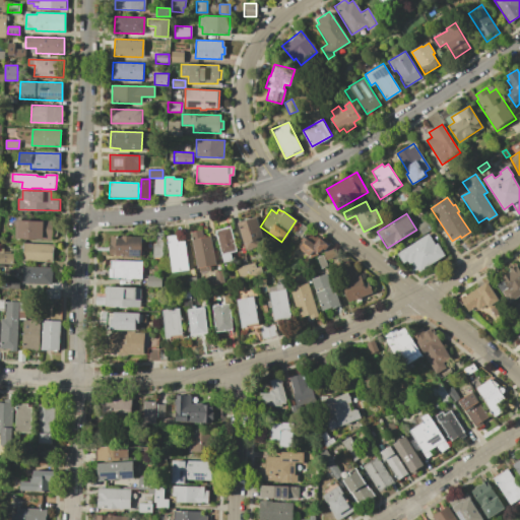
[(237,222),(256,216),(262,238),(258,239),(260,246),(245,250),(237,222)]
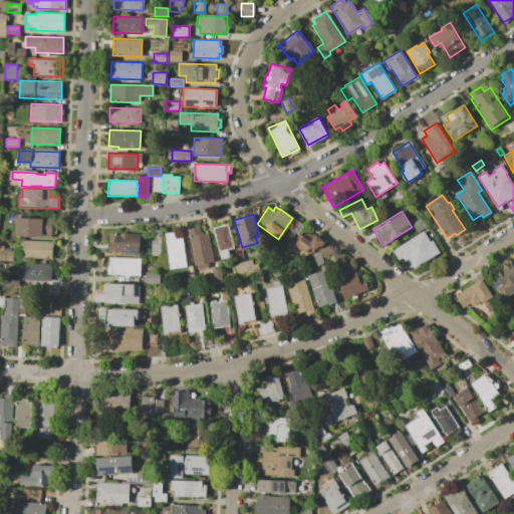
[(417,232),(412,223),(422,217),(427,225),(417,232)]
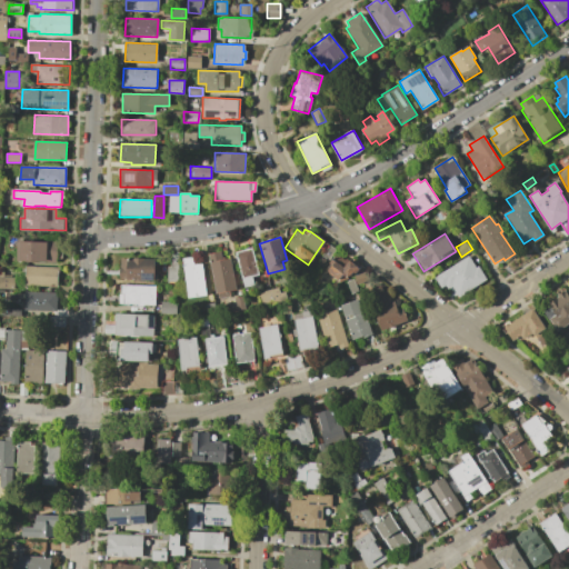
[(57,262),(17,261),(18,241),(58,243),(57,262)]
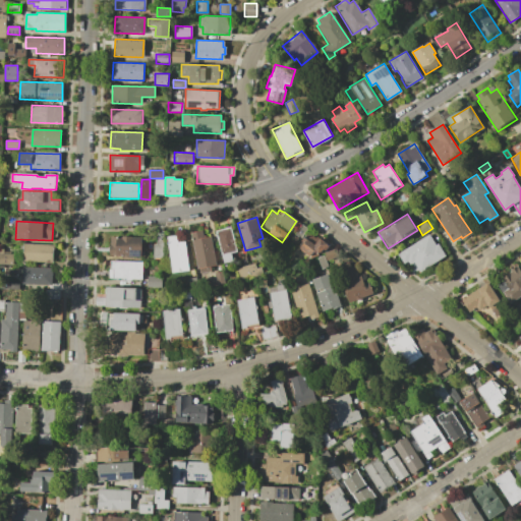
[(301,224),(306,228),(299,237),(294,234),(301,224)]
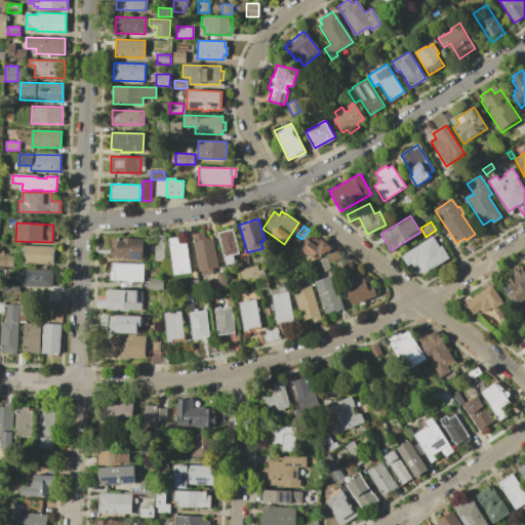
[(217,233),(232,229),(239,254),(233,255),(235,264),(226,266),(217,233)]
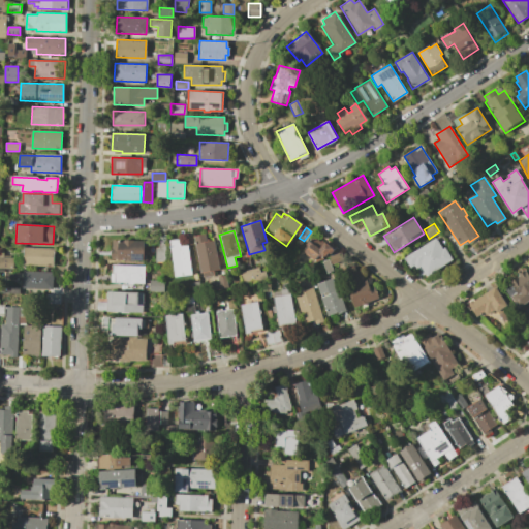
[(193,237),(206,235),(207,242),(214,241),(220,269),(213,271),(214,275),(204,277),(203,273),(200,273),(193,237)]
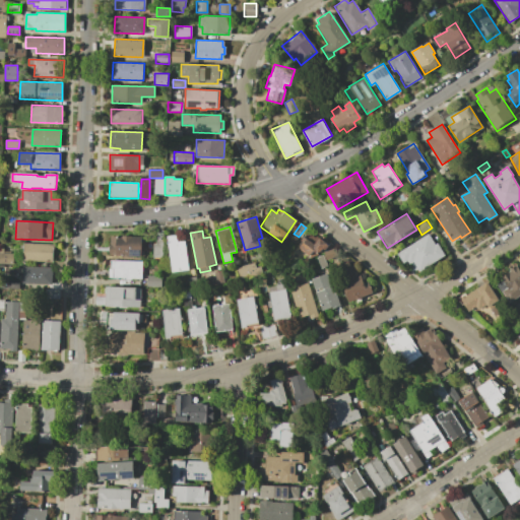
[(303,237),(304,238),(309,231),(327,245),(324,249),(322,248),(320,252),(315,253),(315,255),(310,257),(309,255),(307,257),(296,248),(301,241),(300,240),(303,237)]
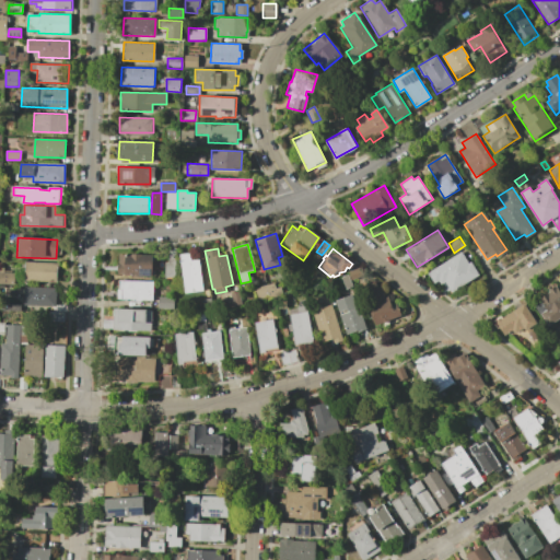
[(168,251),(175,251),(175,279),(164,278),(165,263),(168,263),(168,251)]
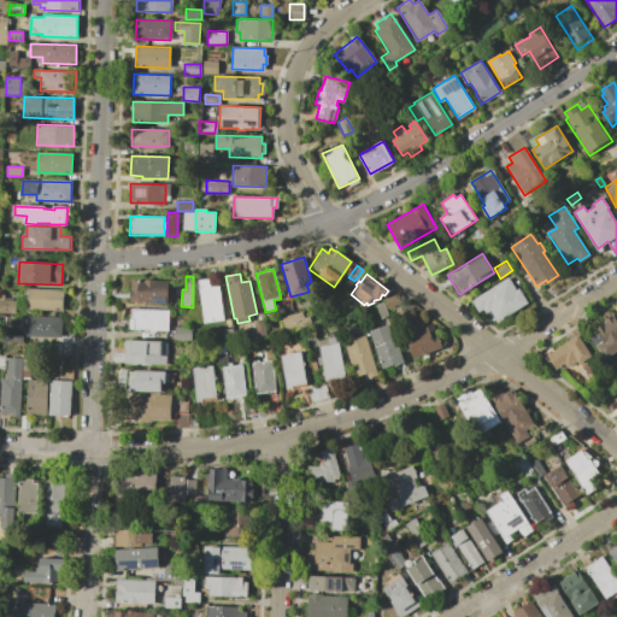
[(198,280),(209,278),(210,287),(219,286),(224,319),(204,323),(198,280)]
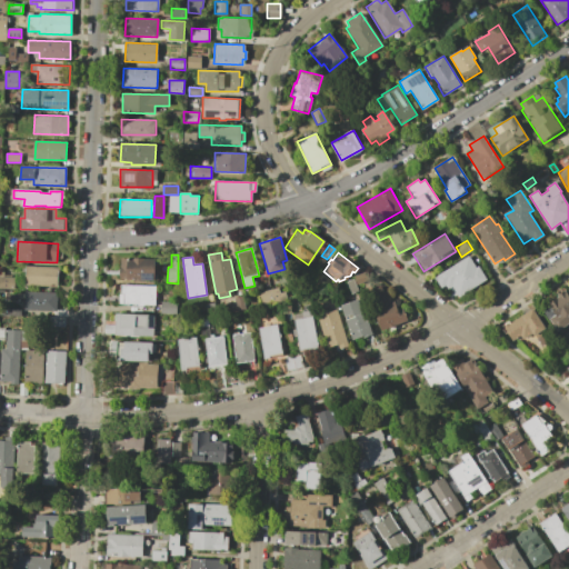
[(433,277),(468,257),(475,268),(478,267),(486,280),(459,296),(452,286),(448,289),(446,286),(440,289),(433,277)]
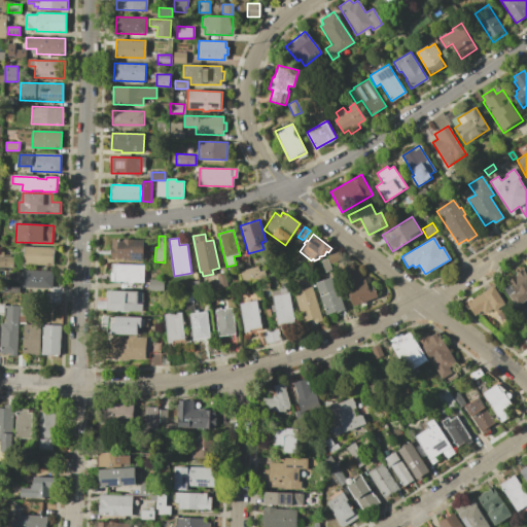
[(112,239),(153,240),(152,255),(143,255),(143,259),(111,259),(112,239)]
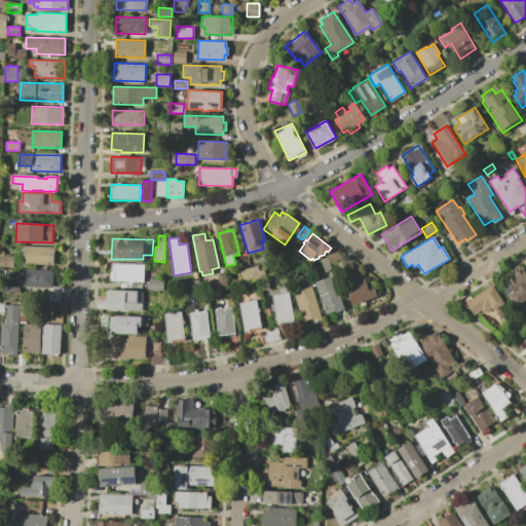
[(24,246),(54,247),(53,264),(24,263),(24,246)]
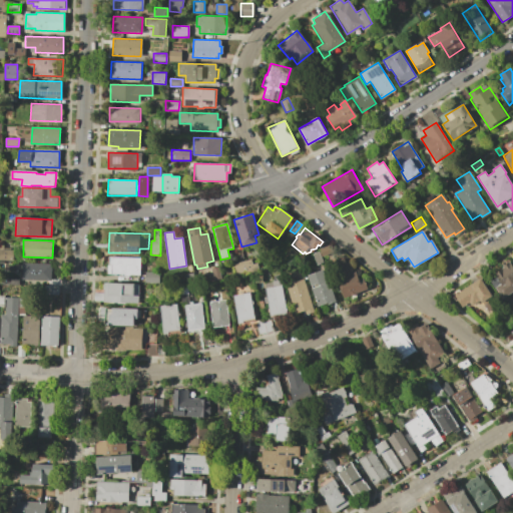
[(318,248),(330,243),(333,251),(320,257),(318,248)]
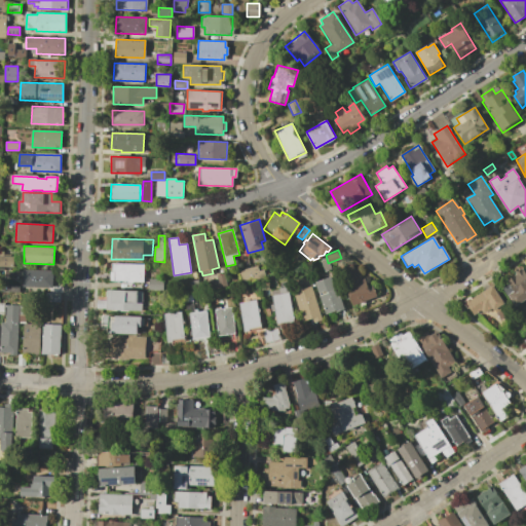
[(13,267),(0,267),(1,257),(14,257),(13,267)]
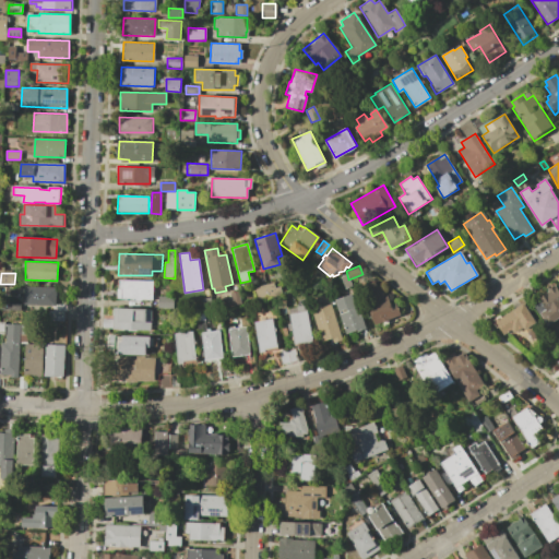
[(340,276),(346,274),(351,285),(344,288),(340,276)]
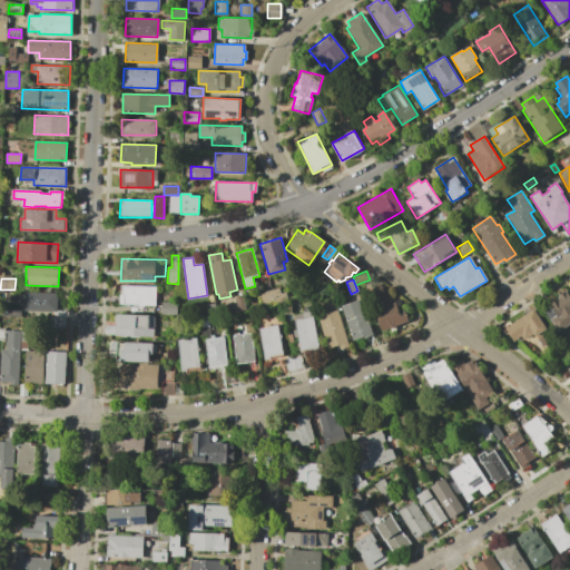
[(120,286),(156,287),(156,305),(144,305),(144,306),(135,306),(135,304),(118,304),(119,294),(120,294),(120,286)]
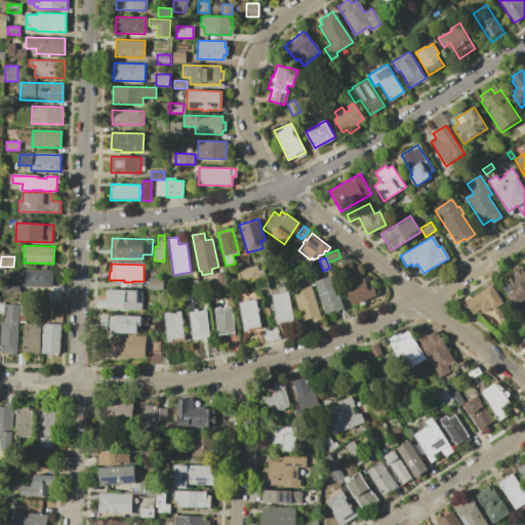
[(352,305),(349,296),(347,297),(336,273),(348,268),(347,266),(351,264),(353,269),(356,268),(361,279),(364,278),(368,286),(371,284),(375,295),(352,305)]
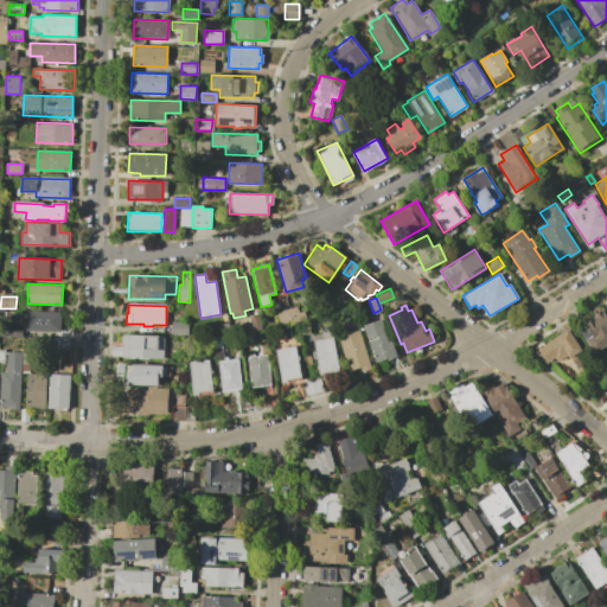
[(274,312),(296,307),(298,313),(304,312),(307,325),(279,331),(274,312)]
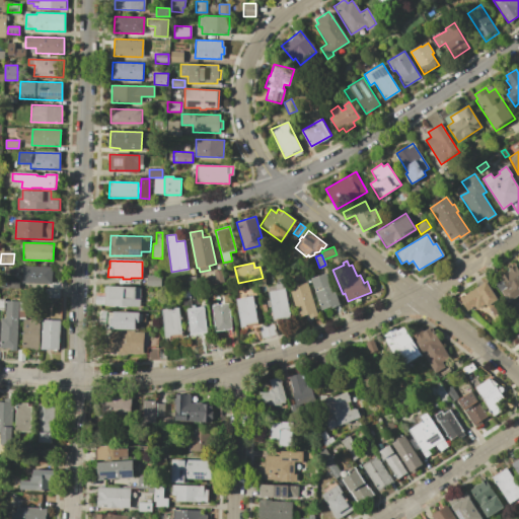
[(494,281),(509,271),(508,270),(515,265),(518,271),(518,295),(508,302),(494,281)]
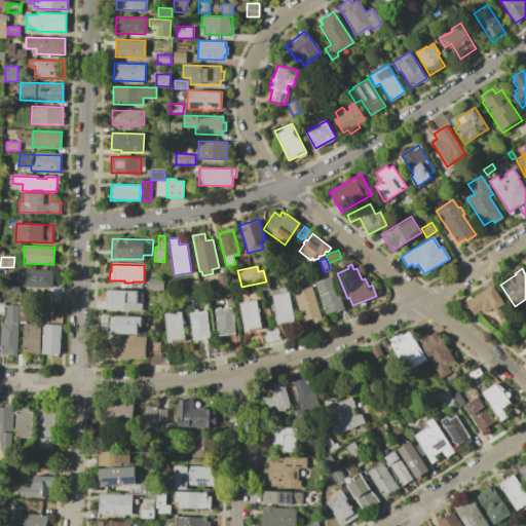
[(24,269),(54,270),(53,289),(23,287),(24,269)]
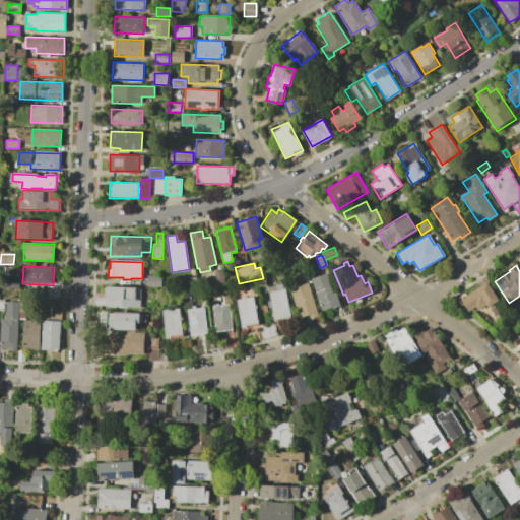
[(214,272),(221,271),(223,283),(209,285),(207,277),(215,276),(214,272)]
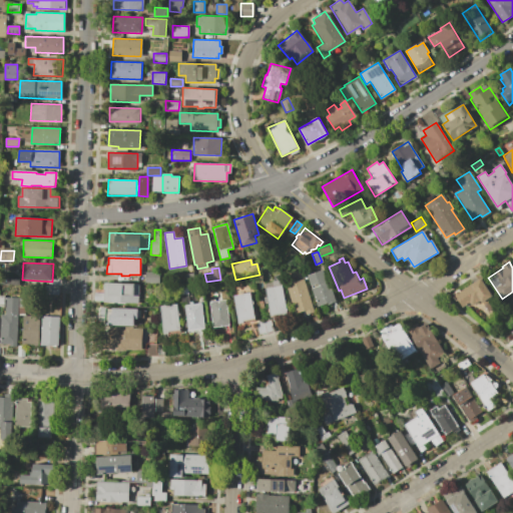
[(323,270),(336,301),(320,307),(312,289),(313,288),(309,276),(323,270)]
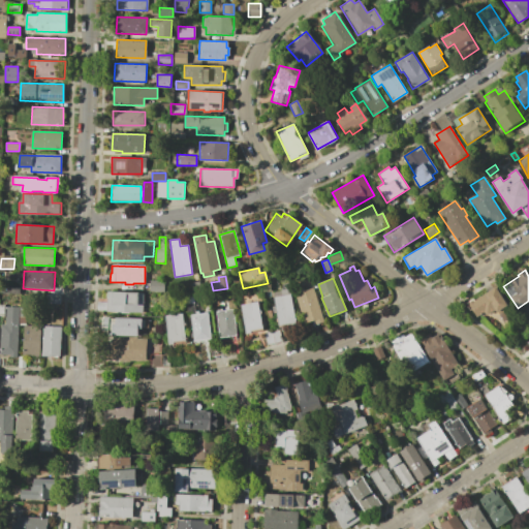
[(150,281),(163,281),(163,291),(149,291),(150,281)]
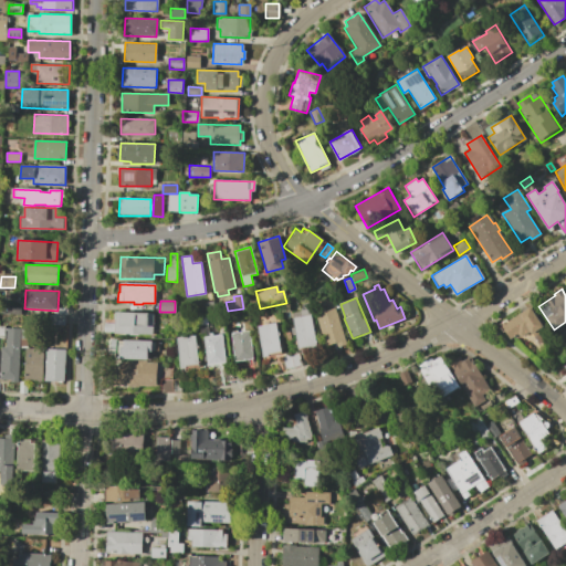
[(498,325),(505,320),(506,322),(530,306),(549,337),(541,344),(531,329),(520,336),(517,332),(509,337),(504,329),(502,332),(498,325)]
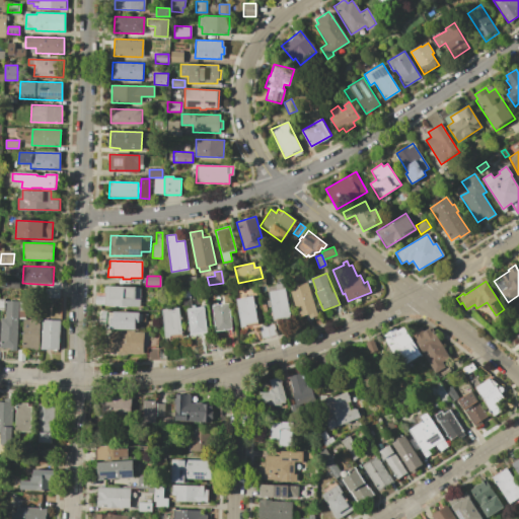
[(307,282),(318,314),(310,316),(309,312),(299,315),(290,288),(307,282)]
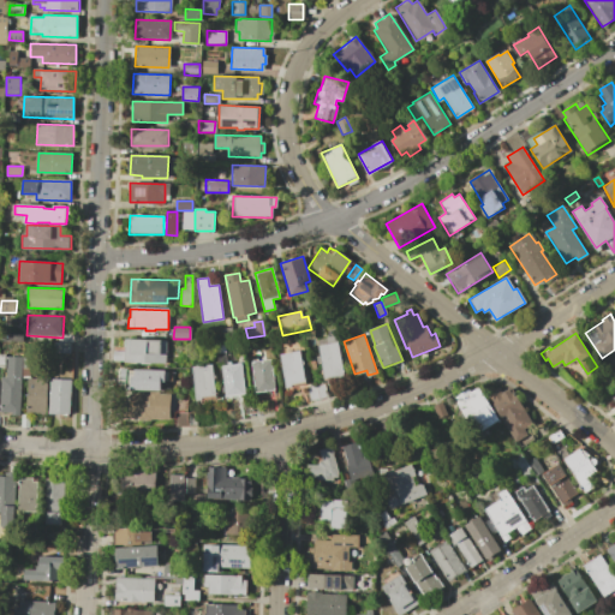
[(336,335),(345,377),(326,381),(318,346),(328,344),(327,338),(336,335)]
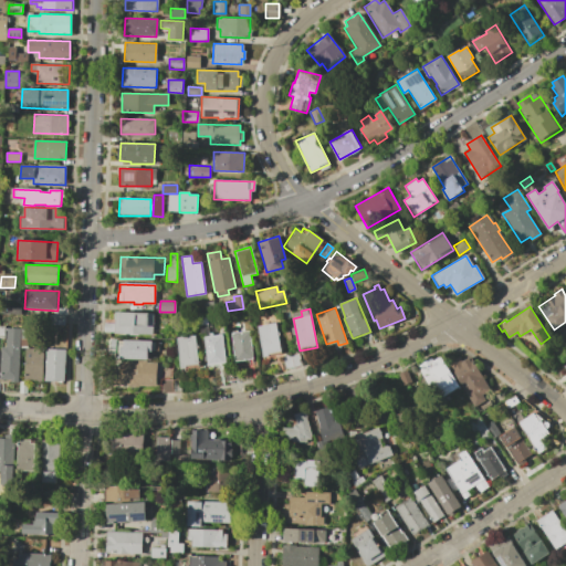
[(115,311),(154,312),(153,334),(114,334),(114,333),(104,332),(104,323),(115,323),(115,311)]
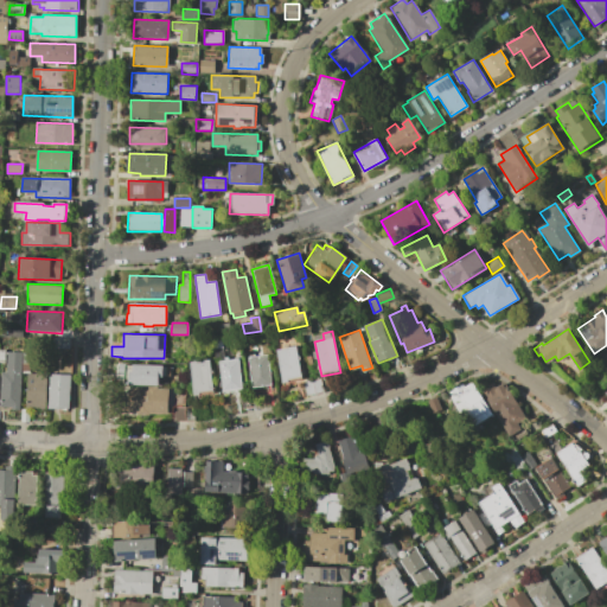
[(57,338),(70,338),(70,349),(57,347),(57,338)]
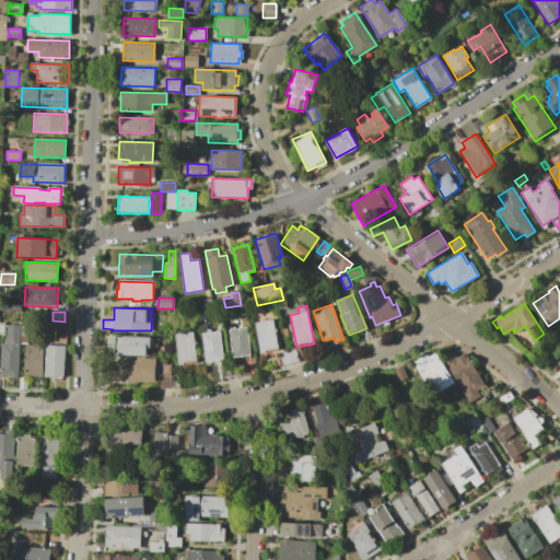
[(196,315),(205,314),(207,329),(198,330),(196,315)]
